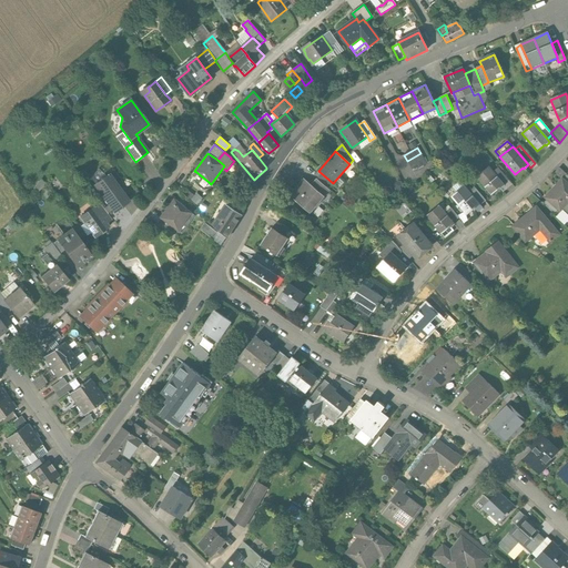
[(421,153),(407,161),(409,166),(423,159),(421,153)]
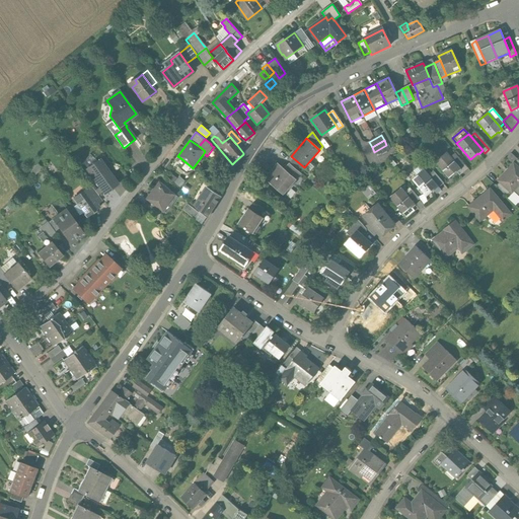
[(386,145),(374,152),(377,157),(389,150),(386,145)]
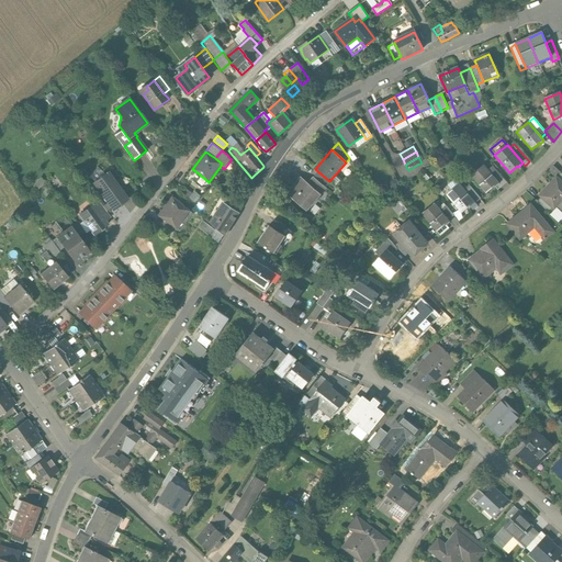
[(499,184),(483,166),(471,176),(486,193),(494,187),(495,188),(499,184)]
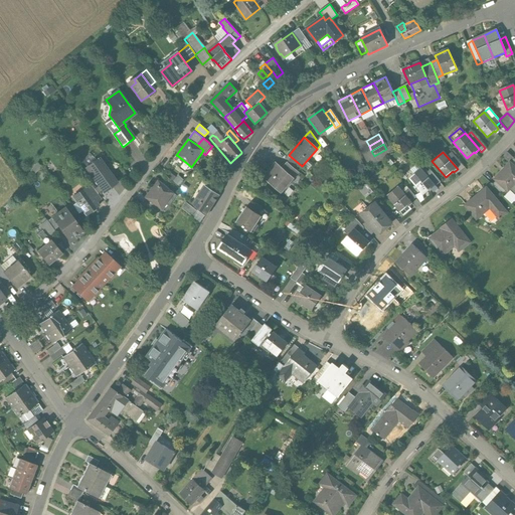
[(514,167),(514,159),(507,152),(503,157),(509,163),(514,168),(514,167)]
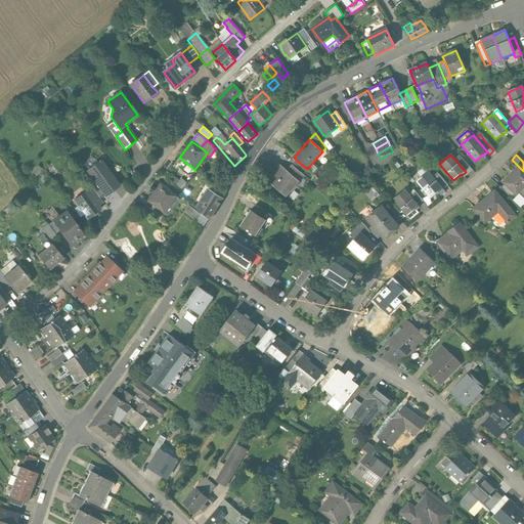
[(470,168),(461,157),(456,161),(466,171),(470,168)]
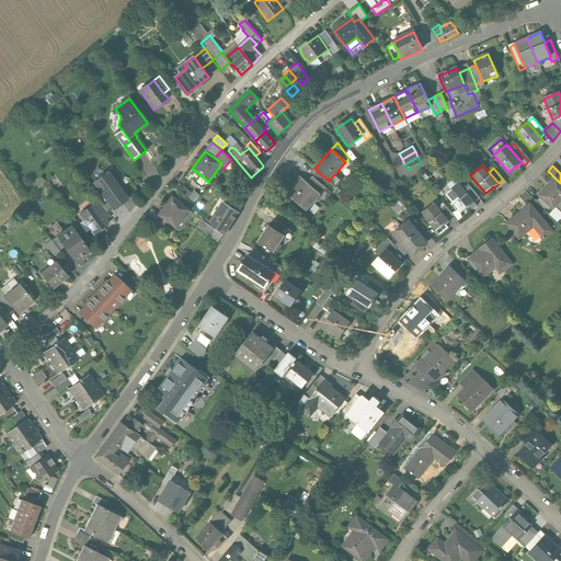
[(124,184),(113,169),(107,172),(118,189),(124,184)]
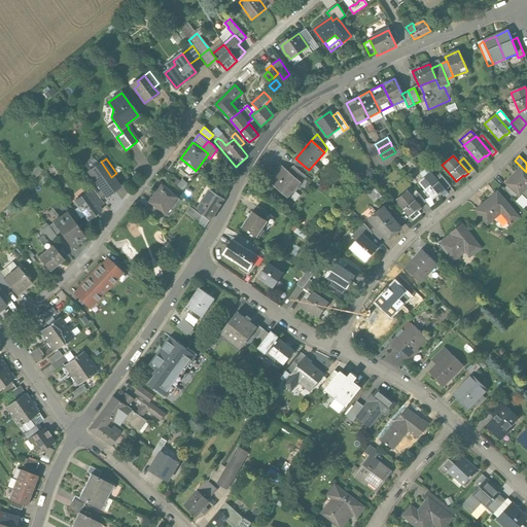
[(194,169),(182,160),(177,167),(188,176),(194,169)]
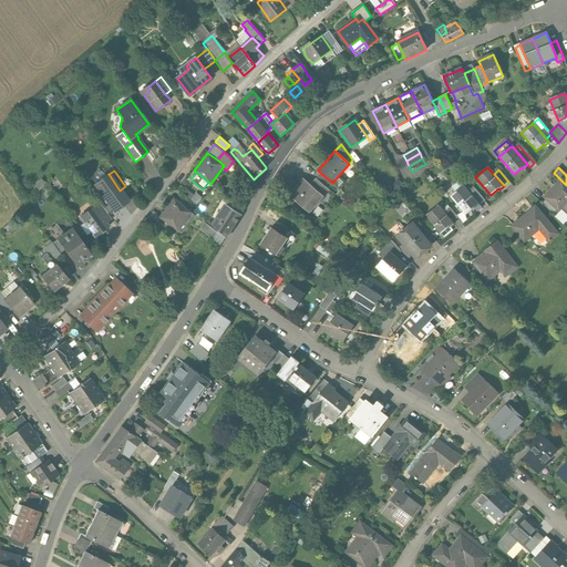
[(120,191),(109,174),(96,187),(109,205),(112,209),(114,213),(129,202),(120,191)]
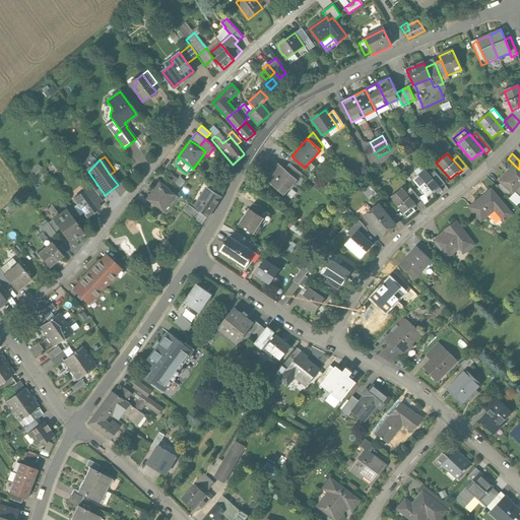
[(303,168),(294,159),(289,165),(299,172),(303,168)]
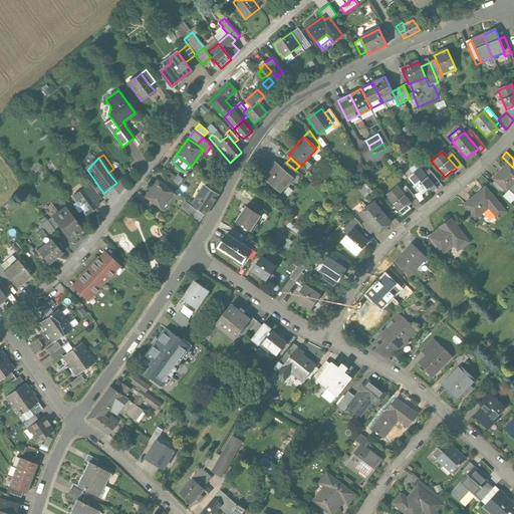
[(282,168),(275,163),(262,178),(281,193),(293,178),(282,168)]
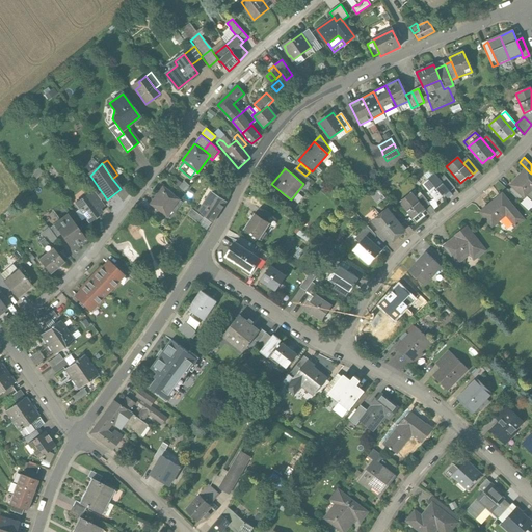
[(306,176),(296,168),(292,174),(303,184),(309,179),(306,176)]
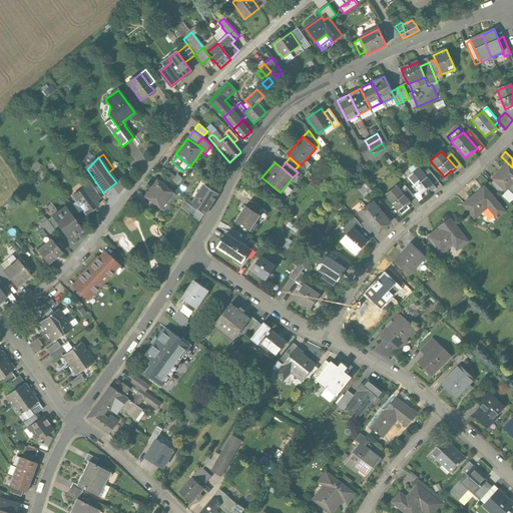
[(512,167),(507,162),(493,179),(495,180),(504,189),(506,191),(507,190),(512,184),(512,167)]
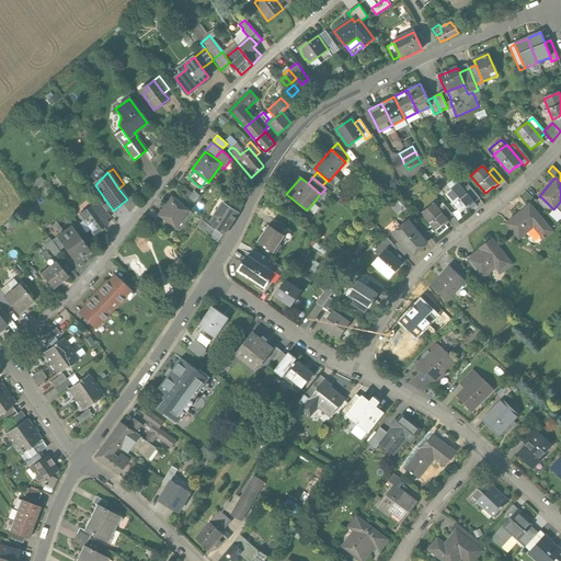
[(464,192),(458,185),(446,195),(461,213),(469,206),(470,207),(473,204),(464,192)]
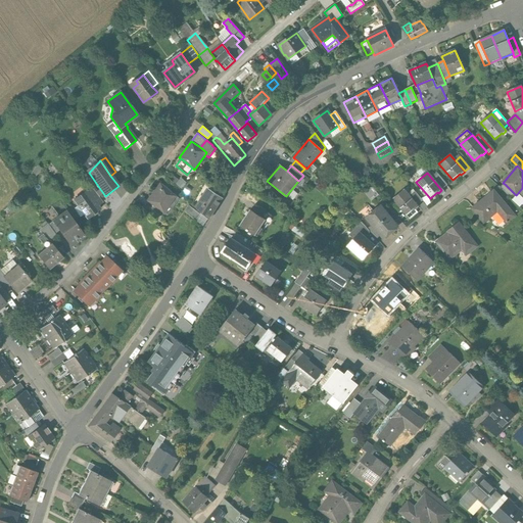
[(448,189),(437,175),(432,179),(441,190),(444,192),(448,189)]
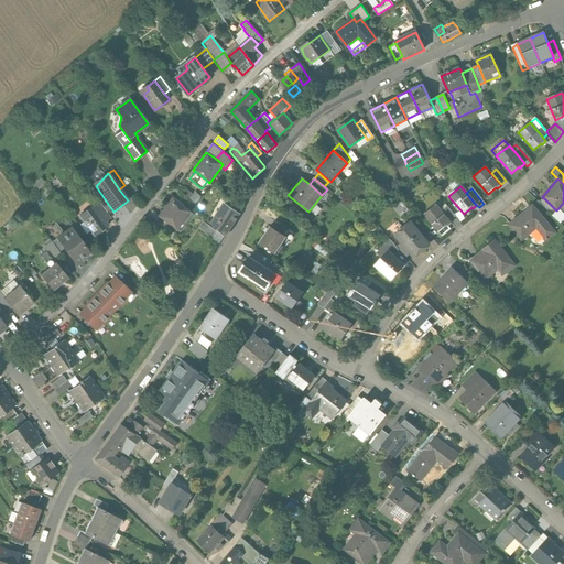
[(247,196),(238,190),(234,195),(242,203),(247,196)]
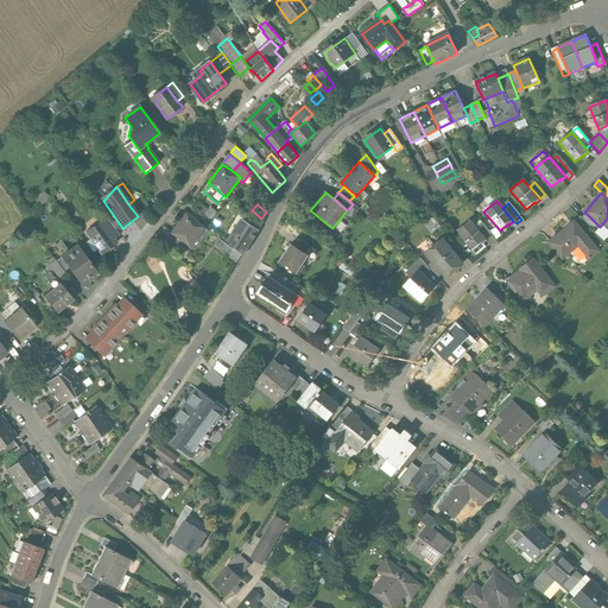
[(208,230),(185,213),(171,233),(194,251),(208,230)]
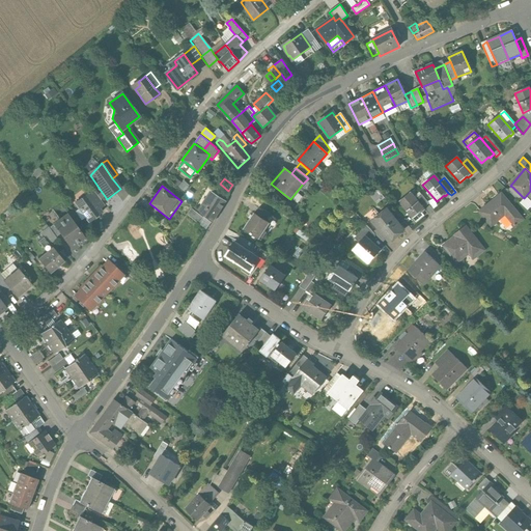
[(522,196),(512,187),(508,192),(519,201),(522,196)]
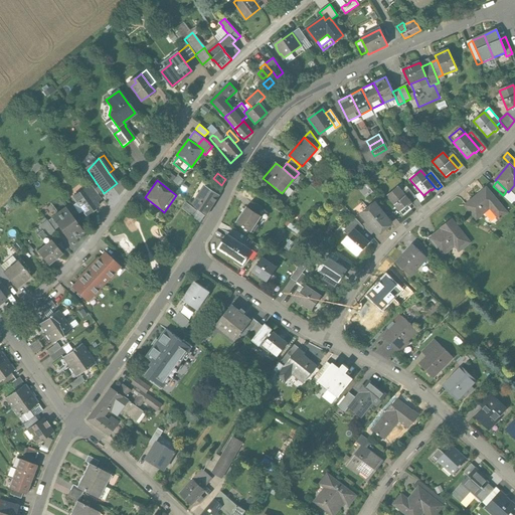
[(94,189),(90,184),(86,188),(96,202),(101,199),(97,193),(94,189)]
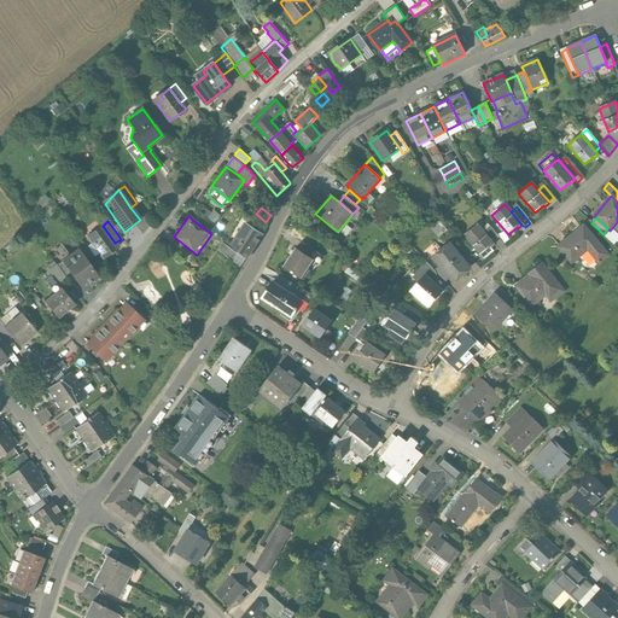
[(263,234),(245,225),(232,246),(238,251),(248,260),(263,234)]
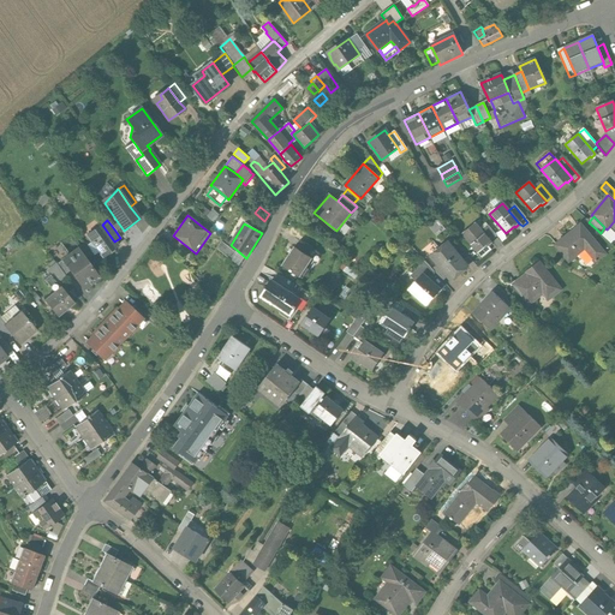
[(482,231),(476,224),(463,234),(482,258),(490,250),(488,248),(493,244),(490,242),(482,231)]
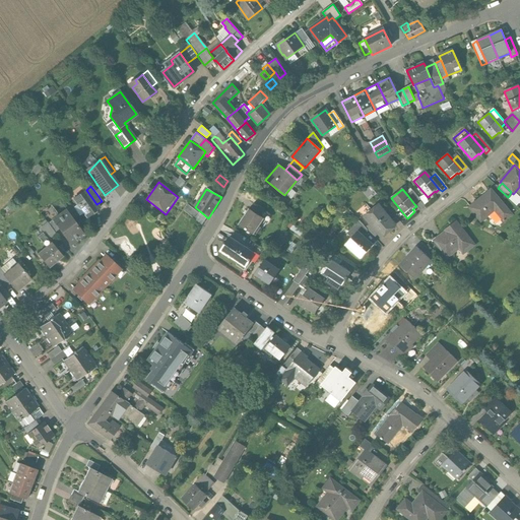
[(96,204),(86,190),(73,199),(86,217),(100,208),(96,204)]
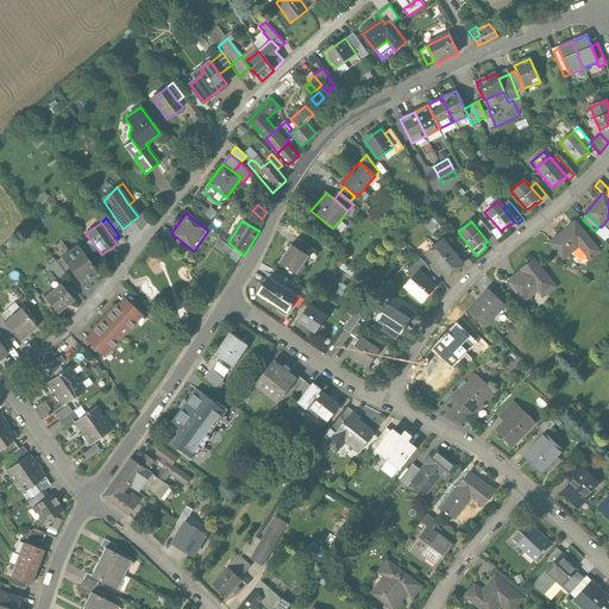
[(576,223),(550,243),(564,259),(579,246),(590,259),(600,252),(576,223)]
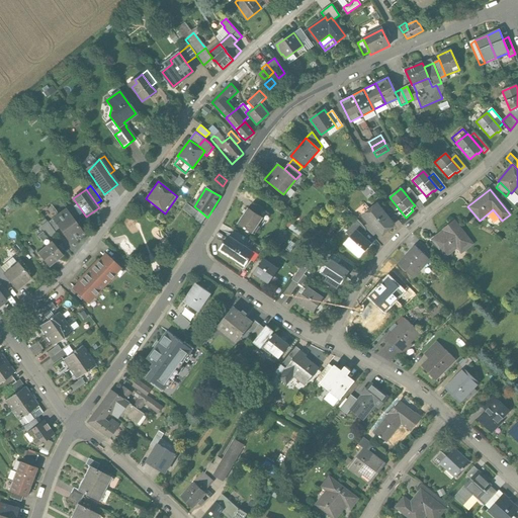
[(418,199),(410,190),(406,194),(413,203),(418,199)]
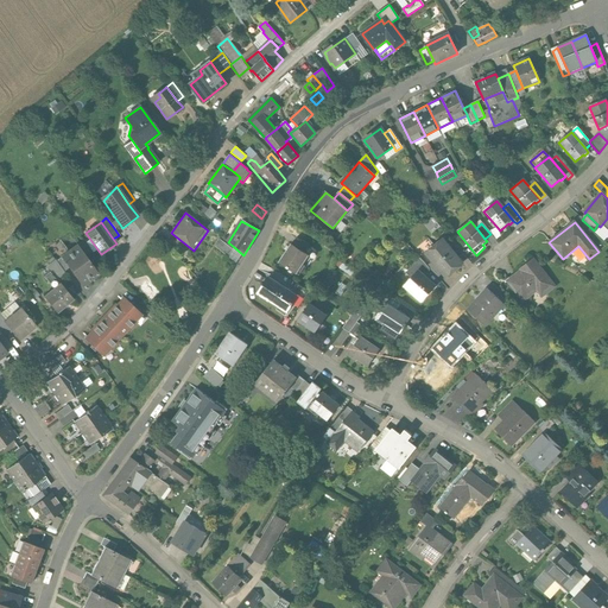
[(232,249),(220,240),(215,247),(227,257),(232,249)]
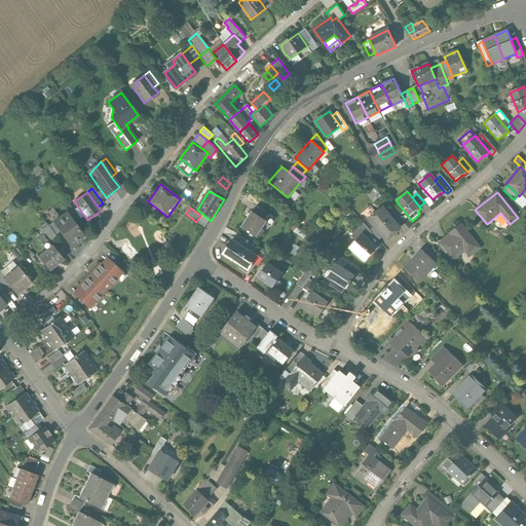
[(272,218),(257,208),(254,213),(267,222),(269,223),(272,218)]
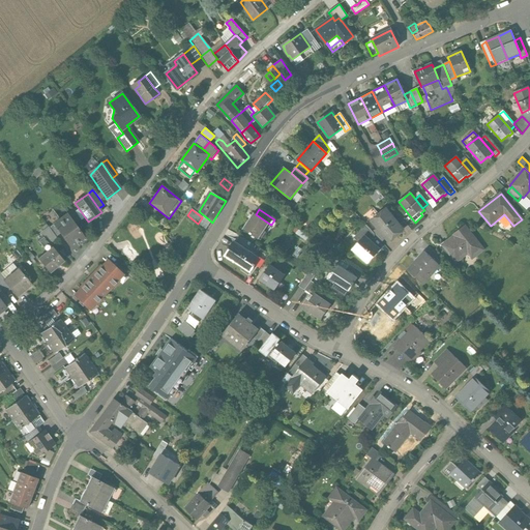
[(403,230),(385,209),(372,221),(378,228),(386,238),(389,241),(403,230)]
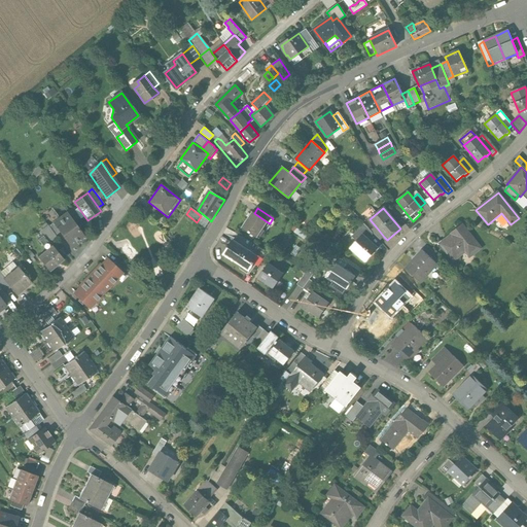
[(78,219),(72,210),(67,213),(73,222),(78,219)]
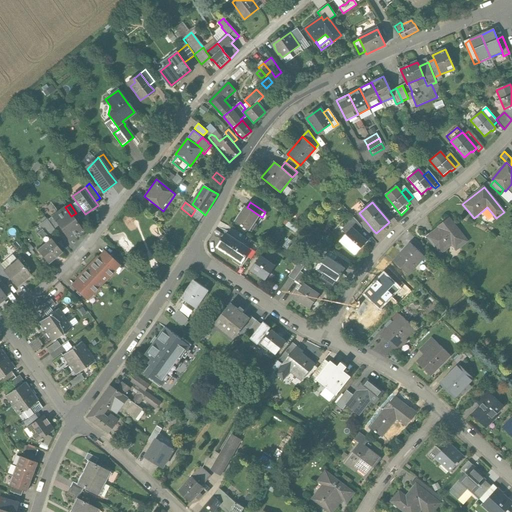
[(247,207),(245,206),(235,221),(250,231),(260,216),(247,207)]
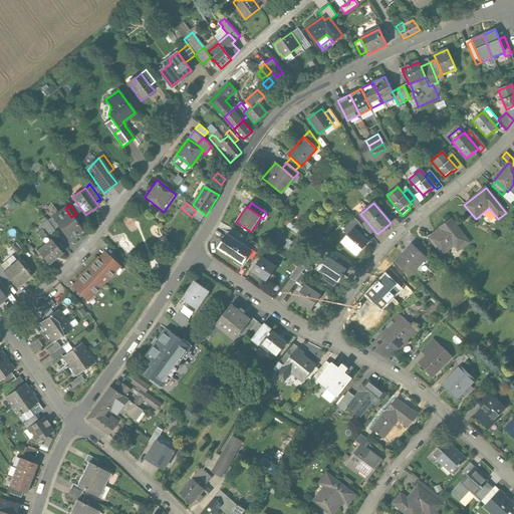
[(65,208),(64,208),(52,217),(58,226),(70,242),(77,236),(75,235),(81,230),(71,217),(65,208)]
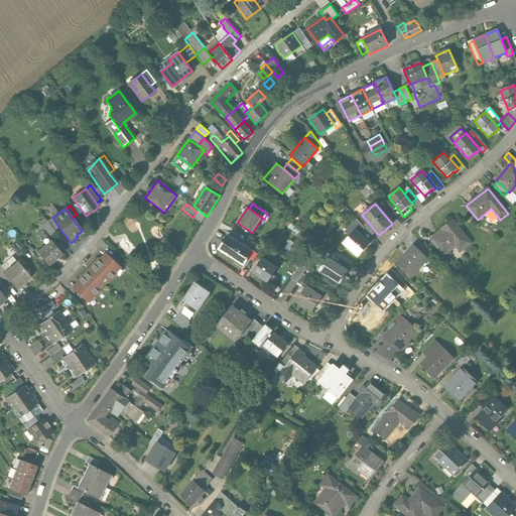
[(58,227),(52,218),(47,222),(54,231),(58,227)]
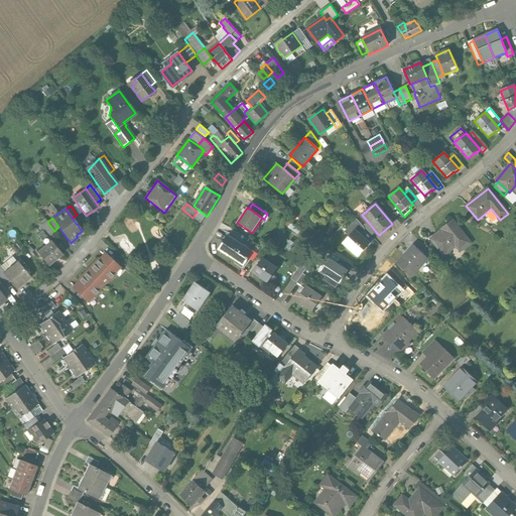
[(362,226),(356,219),(350,226),(359,234),(364,228),(362,226)]
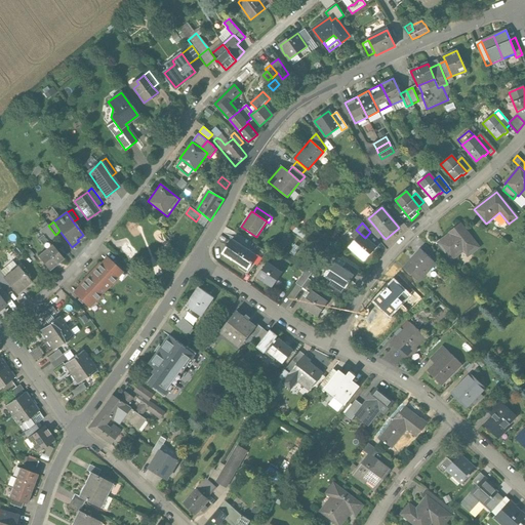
[(455,231),(439,243),(451,258),(466,247),(471,253),(478,247),(459,225),(453,229),(455,231)]
